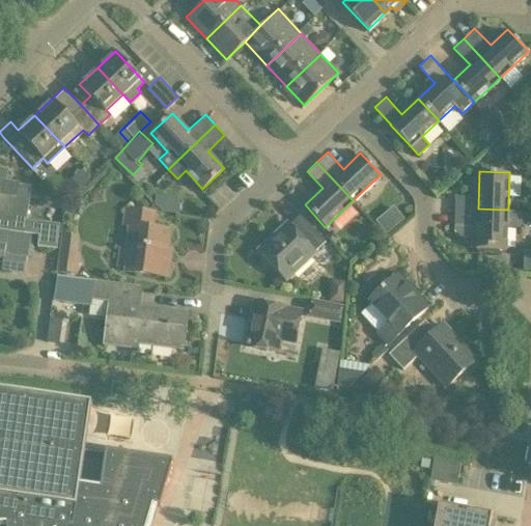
[(28,202),(15,200),(17,182),(0,180),(0,227),(25,231),(28,202)]
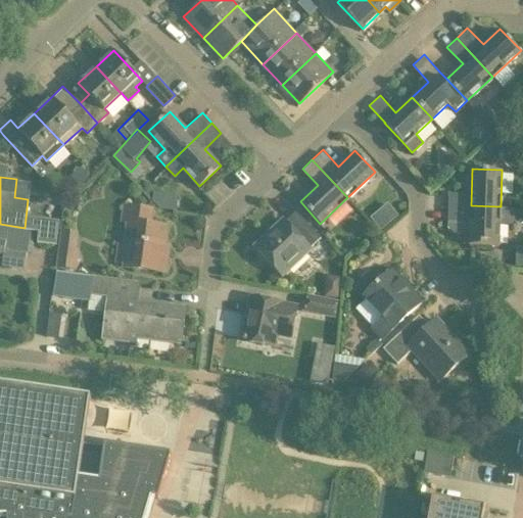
[(178,205),(180,192),(155,188),(153,202),(178,205)]
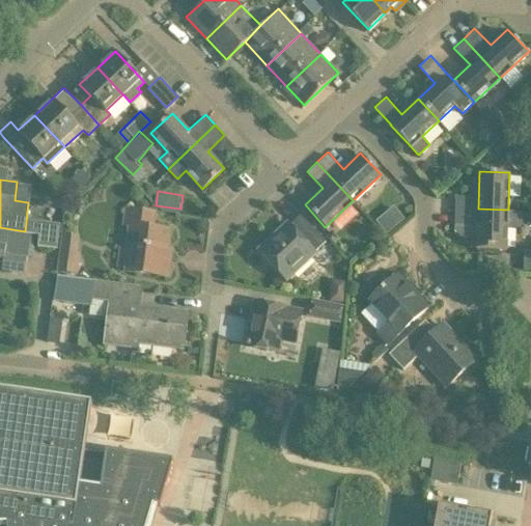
[(455,194),(454,209),(472,209),(473,195),(455,194)]
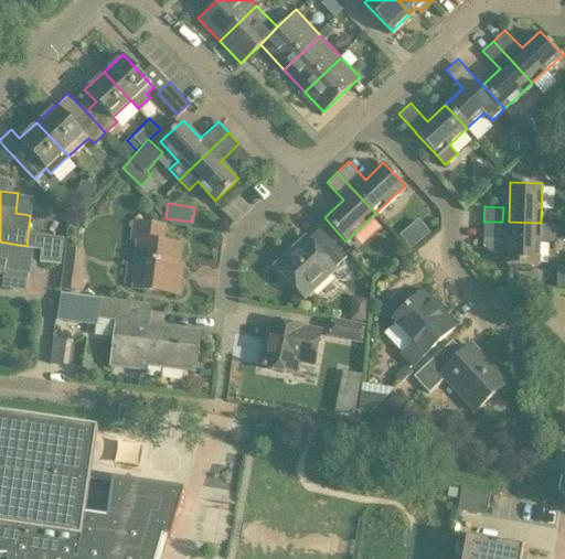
[(420,215),(402,230),(413,244),(432,228),(420,215)]
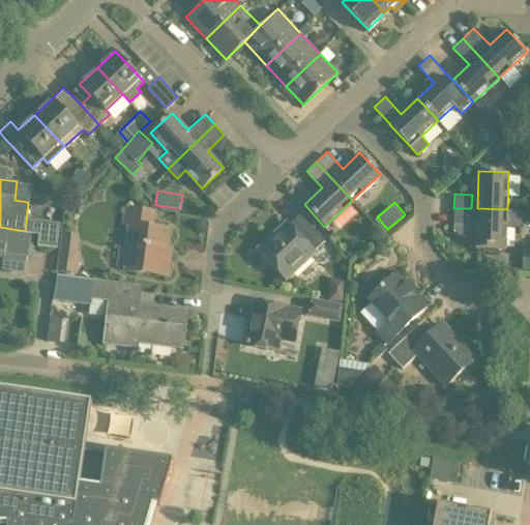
[(168,227),(154,225),(156,208),(124,204),(121,223),(126,223),(124,244),(120,243),(117,264),(125,265),(125,269),(168,274),(170,255),(164,255),(168,227)]
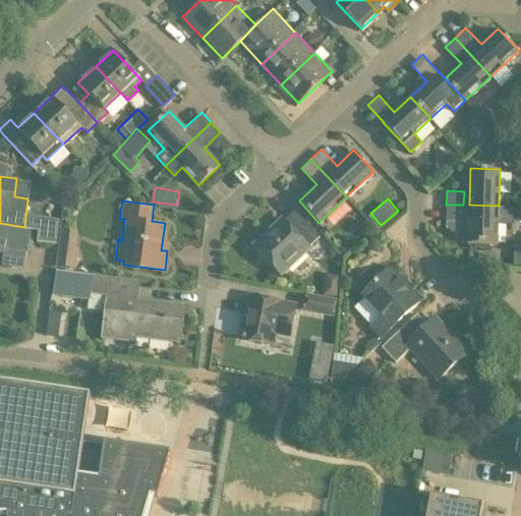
[(462,230),(463,205),(446,205),(446,223),(452,230),(462,230)]
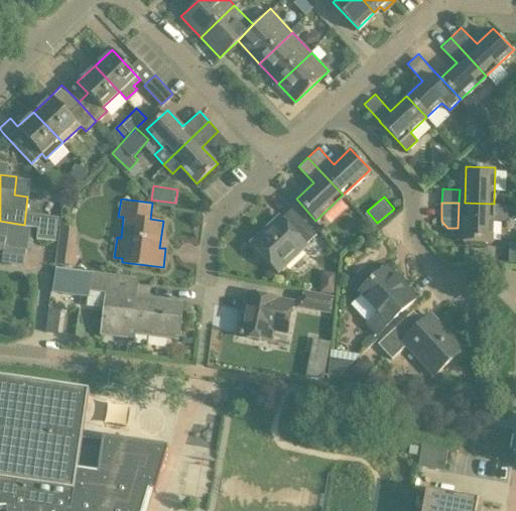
[(494,204),(465,203),(464,240),(493,241),(493,219),(508,220),(509,204),(494,204)]
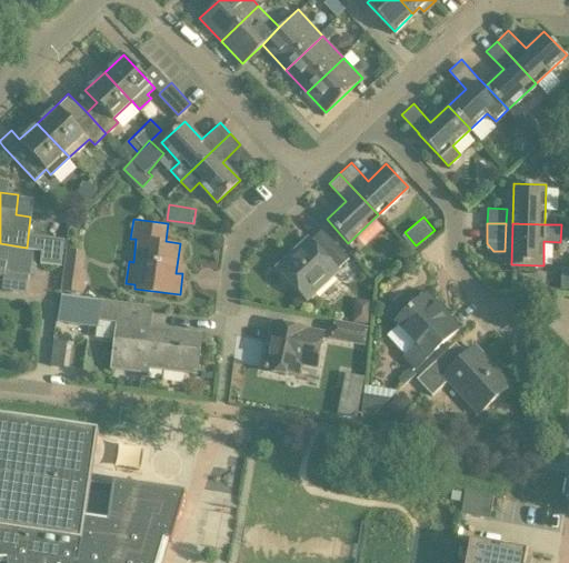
[(321,228),(310,239),(308,235),(276,265),(307,299),(338,269),(337,267),(348,257),(321,228)]
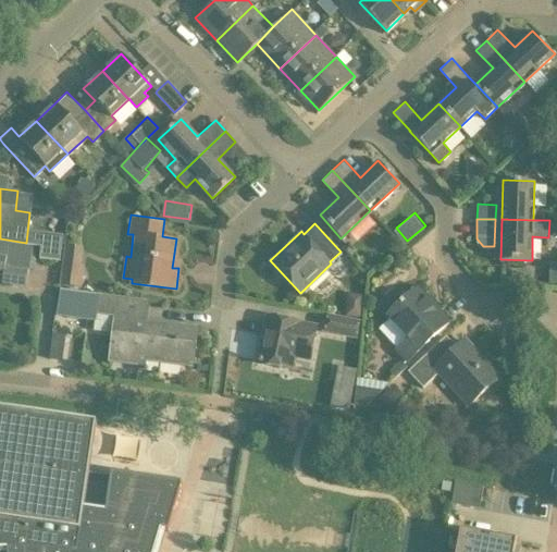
[(535,237),(535,257),(547,258),(547,237),(535,237)]
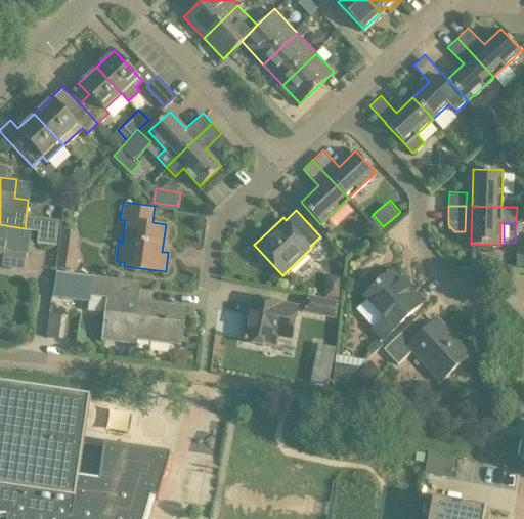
[(30,229),(25,228),(0,224),(0,256),(2,256),(0,264),(24,267),(30,229)]
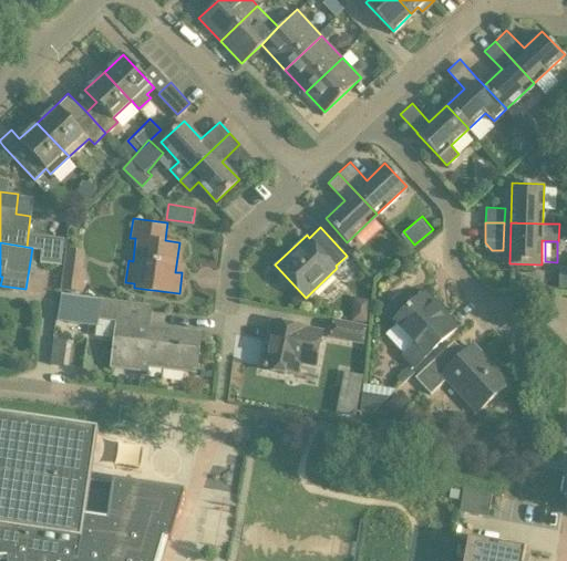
[(65,251),(60,287),(82,290),(85,267),(82,266),(84,248),(65,246),(65,251)]
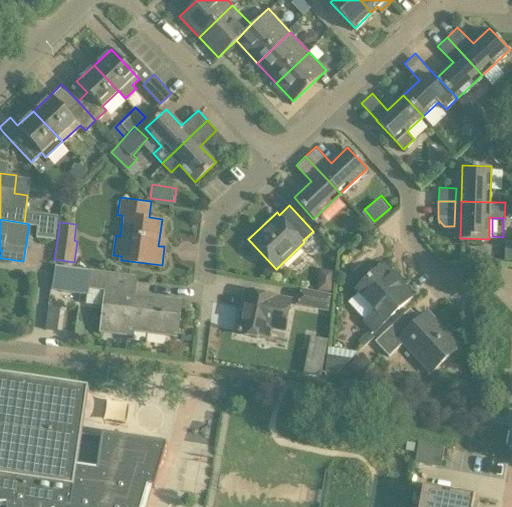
[(58,263),(56,279),(62,279),(61,289),(87,292),(88,285),(106,288),(104,304),(101,329),(132,333),(133,328),(177,334),(181,300),(134,294),(133,294),(134,290),(129,289),(131,273),(58,263)]
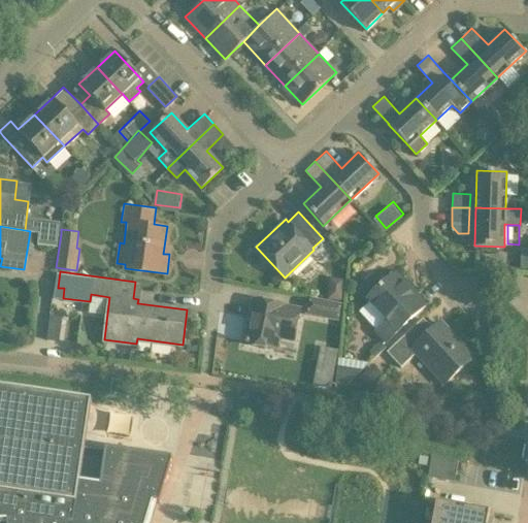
[(392,274),(383,283),(371,271),(356,287),(366,298),(386,319),(374,329),(385,339),(424,303),(396,273),(395,273),(392,274)]
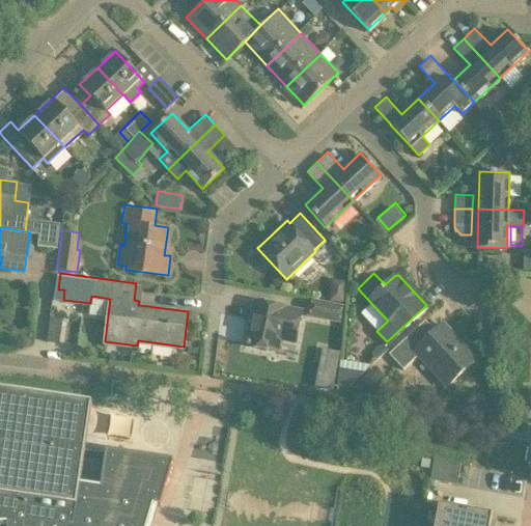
[(331,276),(331,297),(345,298),(345,277),(331,276)]
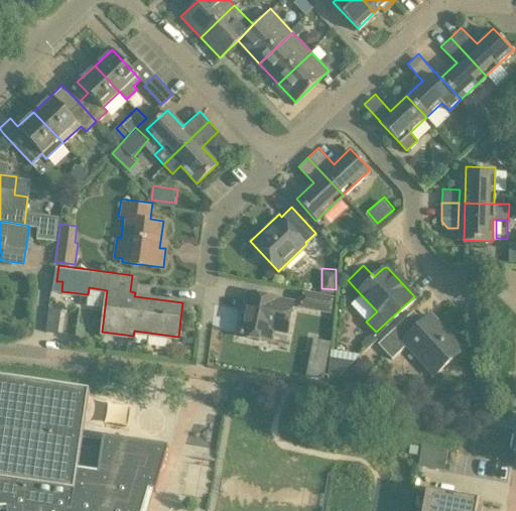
[(302,287),(299,305),(330,311),(334,294),(302,287)]
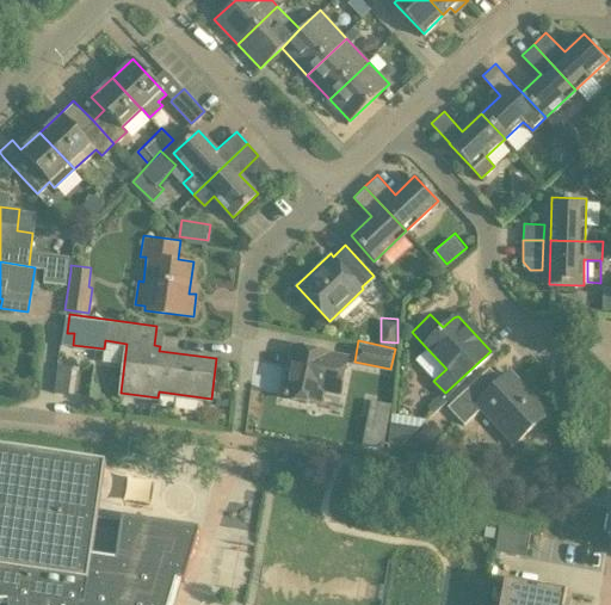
[(339,391),(346,356),(292,344),(282,394),(315,401),(319,388),(339,391)]
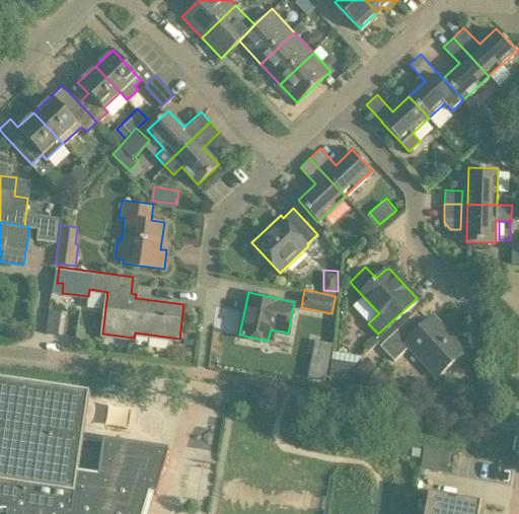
[(393,359),(409,346),(436,375),(464,349),(433,315),(426,321),(416,310),(379,344),(393,359)]
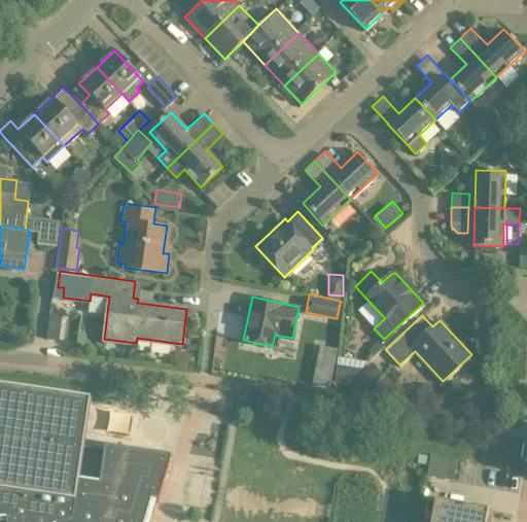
[(48,325),(46,338),(59,339),(61,327),(48,325)]
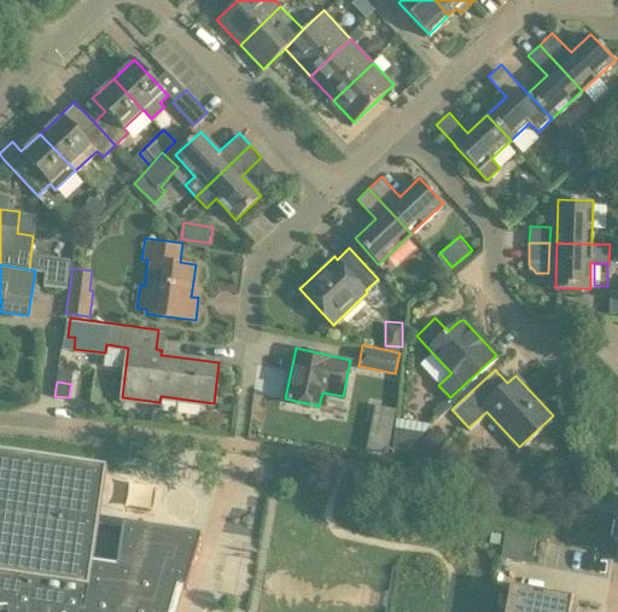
[(391,446),(403,448),(424,429),(395,424),(391,446)]
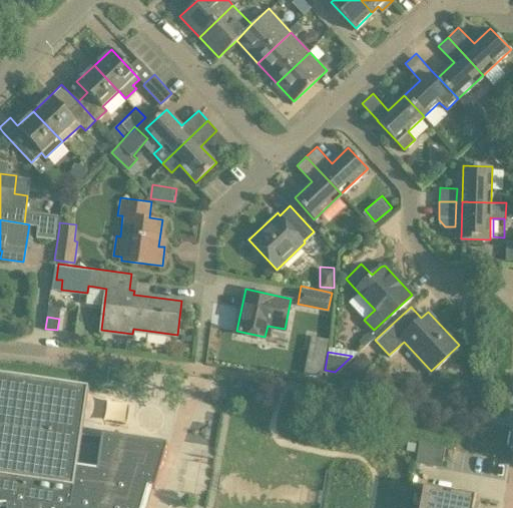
[(82,433),(88,387),(0,374),(0,507),(8,507),(142,507),(149,486),(155,487),(167,442),(102,433),(102,436),(82,433)]
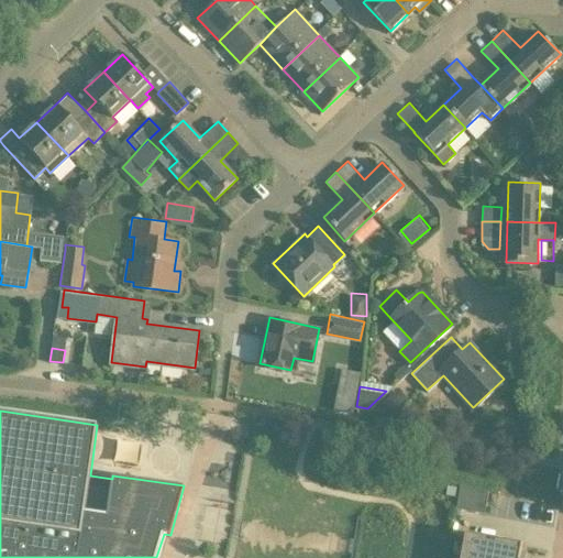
[(488,489),(460,484),(455,506),(484,512),(488,489)]
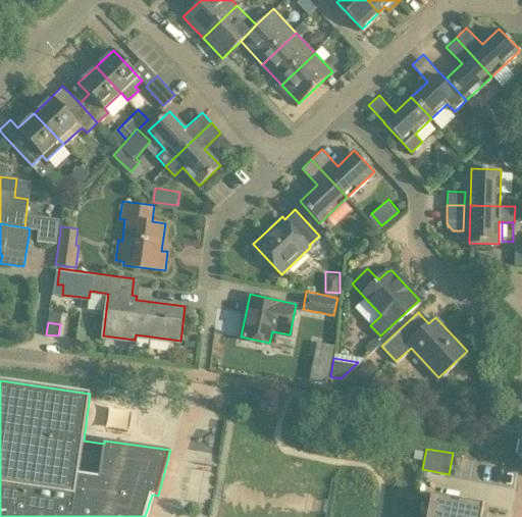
[(480,516),(483,506),(432,496),(428,516),(480,516)]
